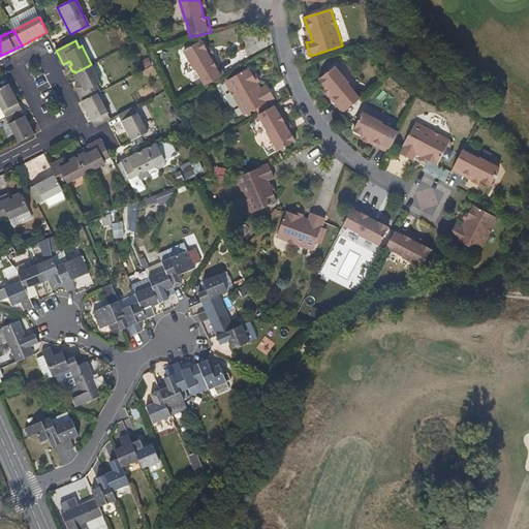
[(208,52),(201,41),(185,51),(196,71),(198,70),(207,86),(221,78),(225,74),(218,62),(215,65),(208,52)]
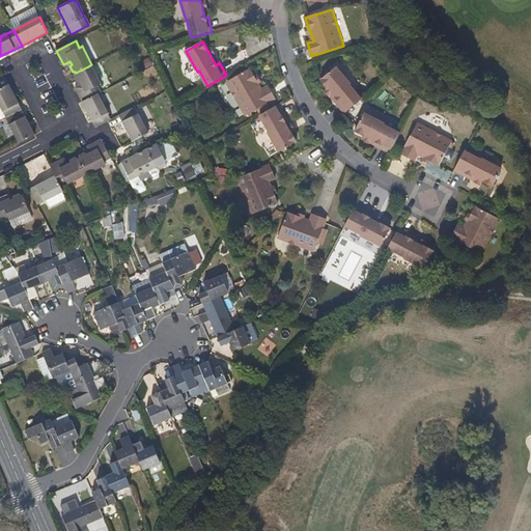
[(219,62),(212,51),(208,52),(216,65),(219,62)]
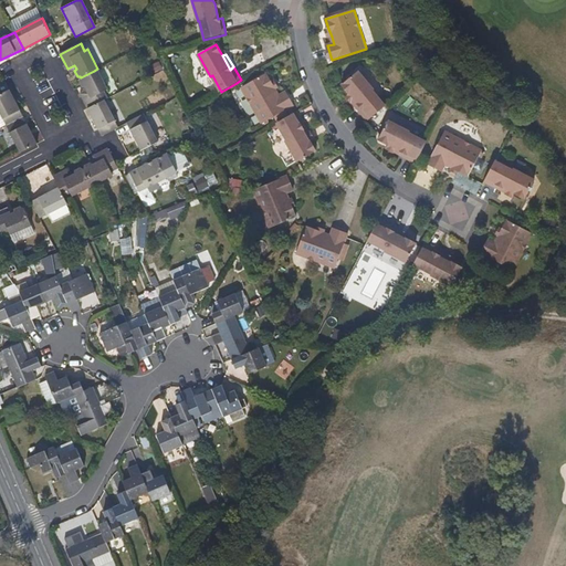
[(108,88),(97,69),(94,71),(81,77),(81,79),(80,80),(83,86),(85,86),(87,90),(81,93),(88,108),(105,100),(108,98),(105,91),(108,88)]
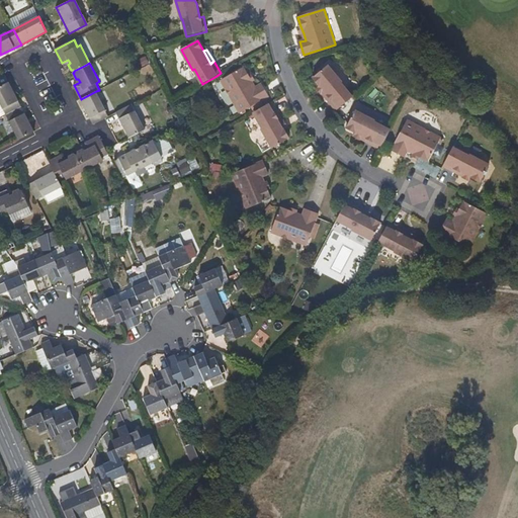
[(353,97),(342,83),(343,82),(329,66),(314,78),(322,86),(332,97),(329,100),(337,110),(353,97)]
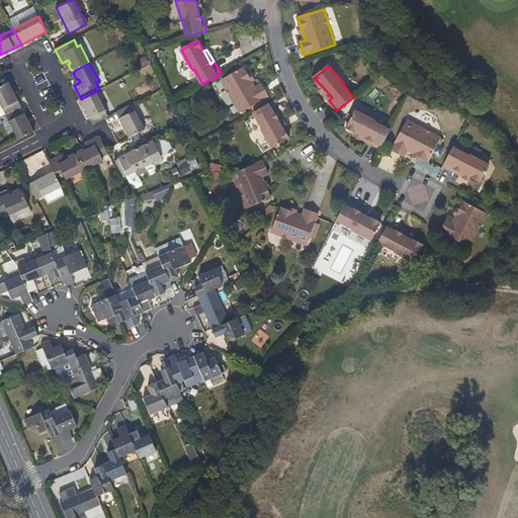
[(245,67),(222,81),(240,113),(269,97),(262,84),(256,87),(254,82),(249,75),(245,67)]
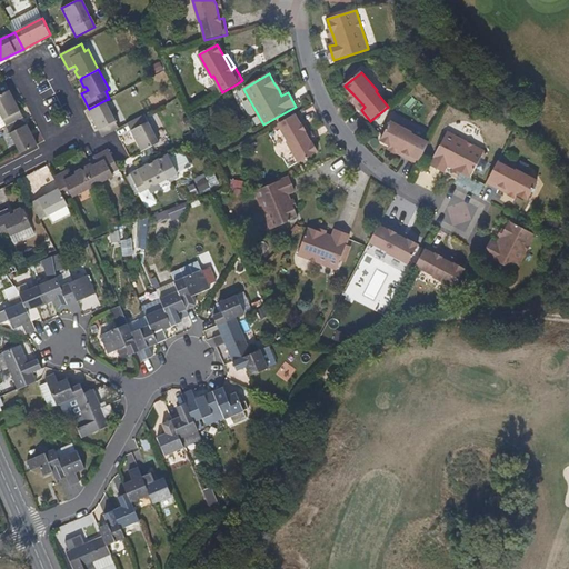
[(23,118),(10,90),(0,95),(0,112),(7,127),(23,118)]
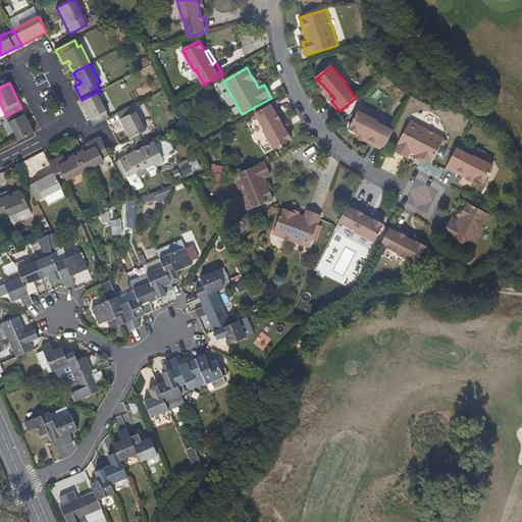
[(334,98),(324,87),(321,89),(331,101),(334,98)]
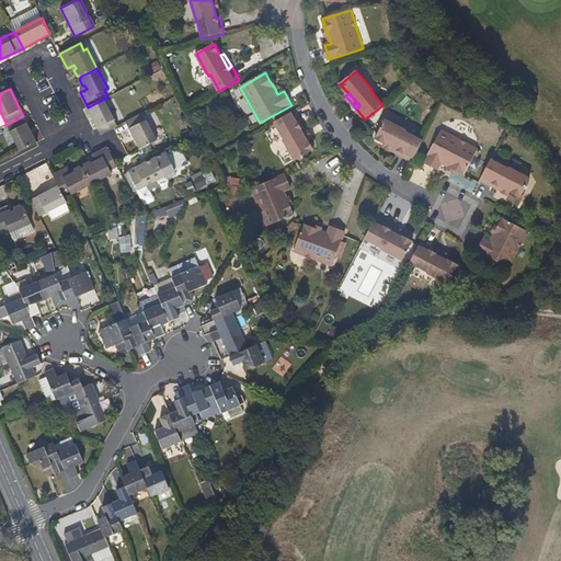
[(118,126),(104,99),(88,107),(98,127),(102,135),(118,126)]
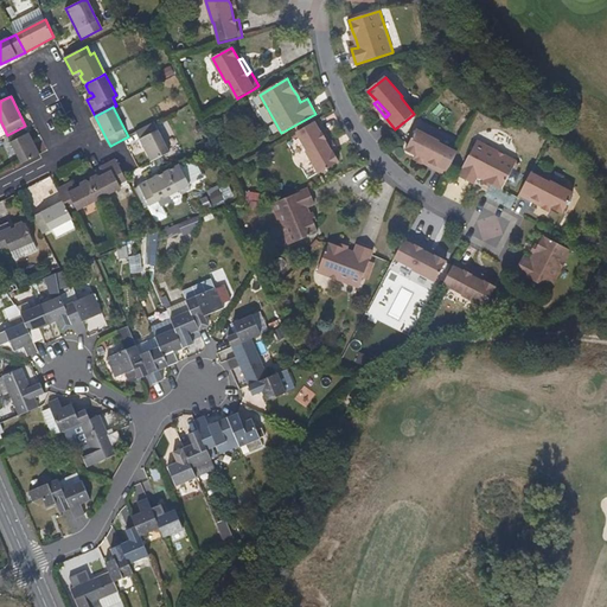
[(324,136),(326,134),(318,120),(296,133),(307,151),(306,152),(320,176),(339,164),(332,152),(324,136)]
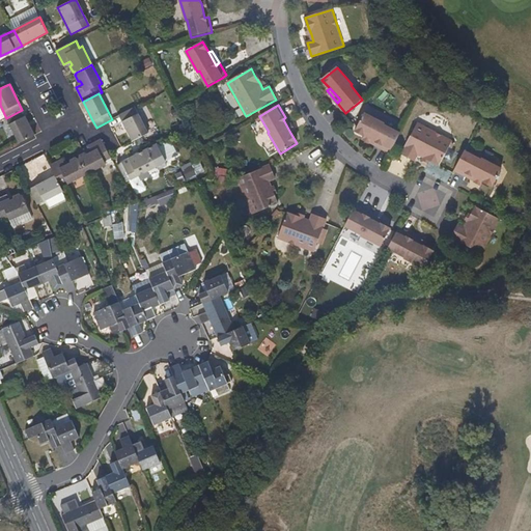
[(148,132),(135,107),(132,109),(120,115),(133,141),(142,136),(148,132)]
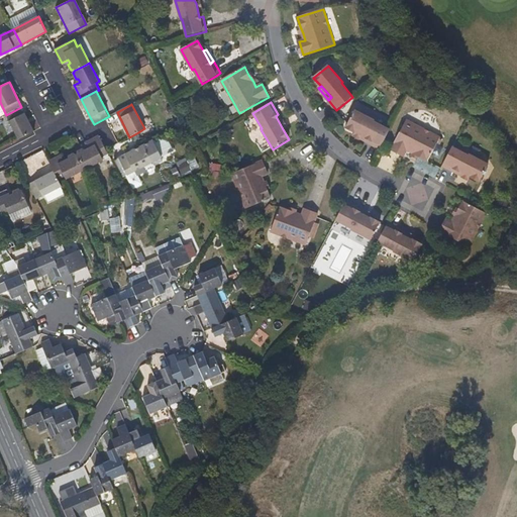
[(34,131),(21,107),(6,115),(18,139),(34,131)]
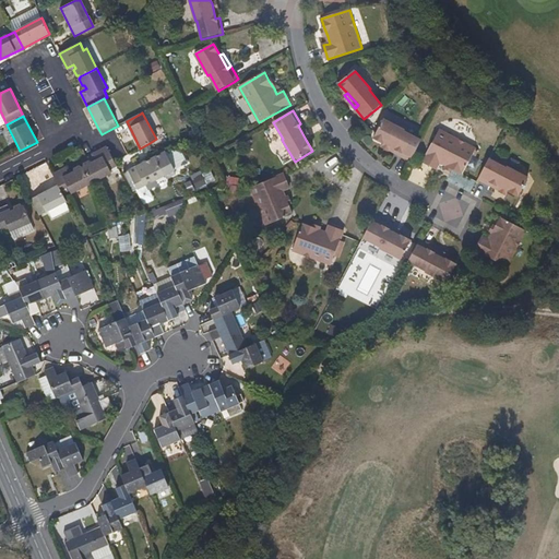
[(421,139),(404,130),(405,129),(383,118),(373,138),(384,143),(385,142),(400,150),(397,153),(411,161),(421,139)]
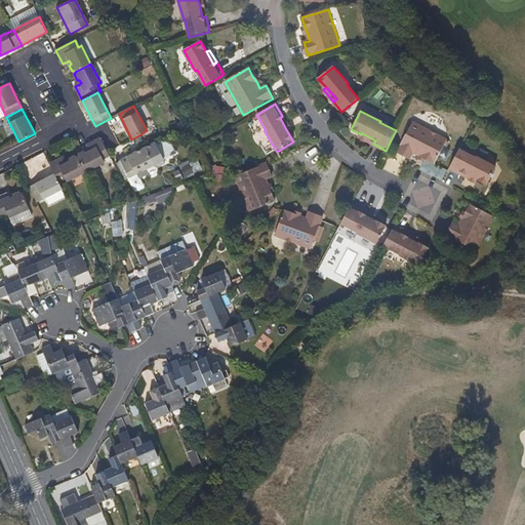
[(290,129),(282,116),(280,118),(287,131),(290,129)]
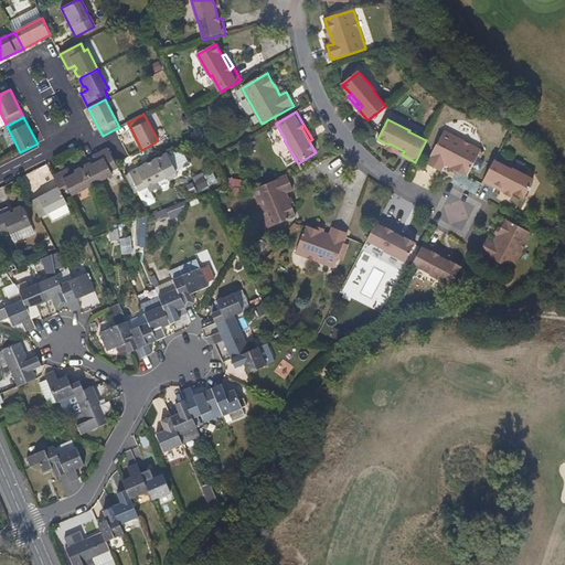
[(467,176),(481,149),(444,129),(426,163),(440,171),(445,163),(450,167),(458,171),(467,176)]
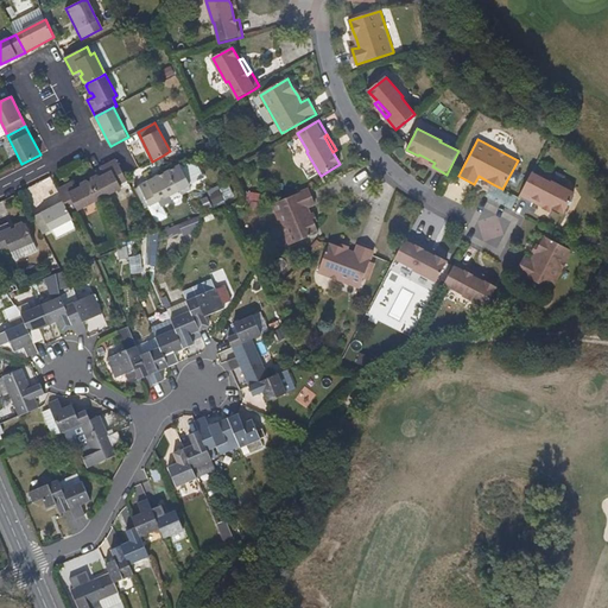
[(435,163),(419,154),(418,156),(417,159),(432,166),(435,163)]
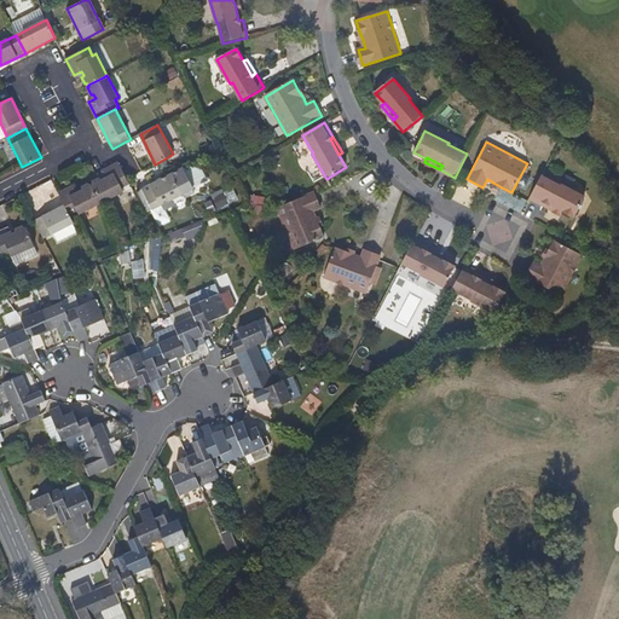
[(129,184),(127,179),(119,162),(102,171),(106,178),(103,180),(99,178),(94,180),(93,185),(102,203),(123,191),(122,187),(129,184)]
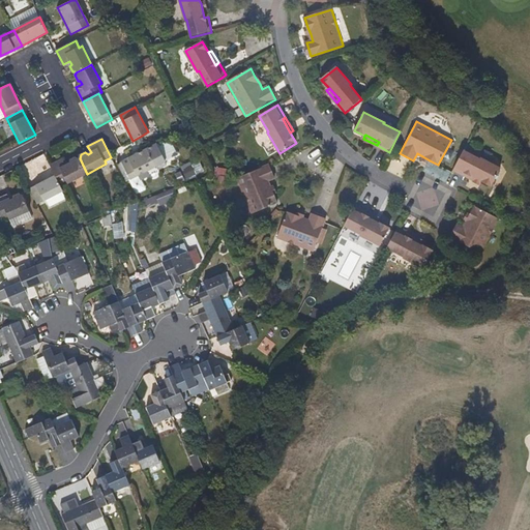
[(160,142),(166,158),(176,155),(171,139),(160,142)]
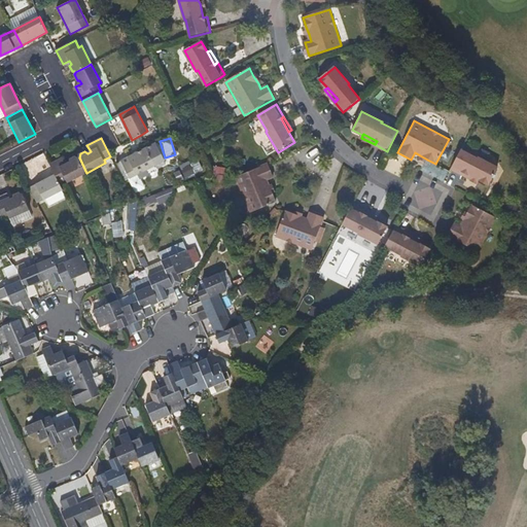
[(155,166),(146,148),(121,161),(131,178),(155,166)]
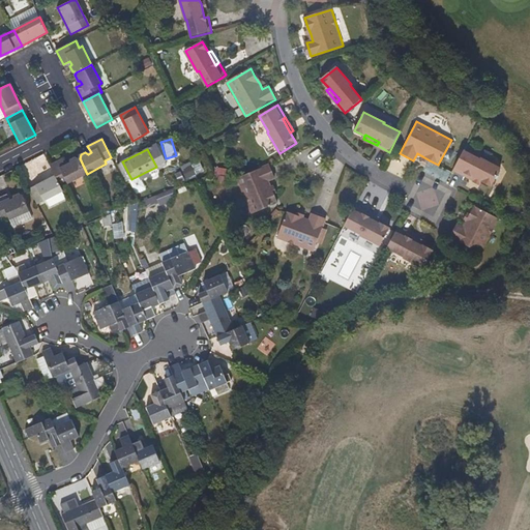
[(500,168),(473,154),(472,155),(463,151),(457,164),(453,170),(466,176),(467,173),(482,180),(492,184),(500,168)]
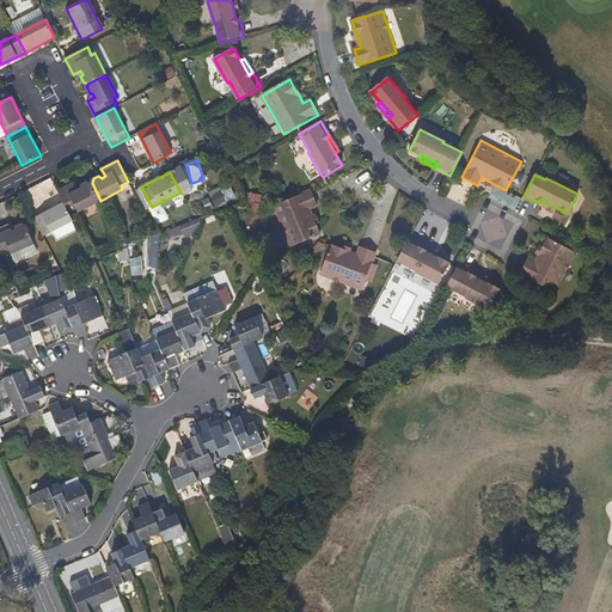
[(101,201),(92,183),(91,184),(89,182),(83,184),(83,188),(78,190),(74,182),(57,190),(69,212),(77,208),(79,212),(101,201)]
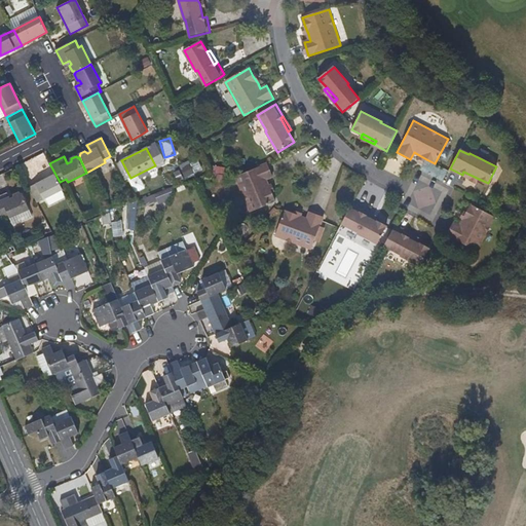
[(184,176),(201,168),(196,157),(180,164),(184,176)]
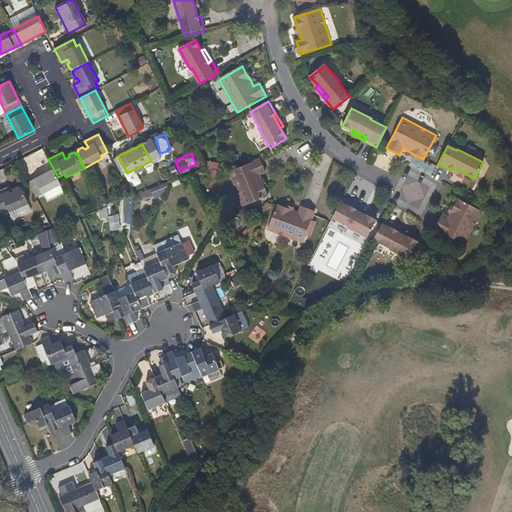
[(262,180),(260,175),(265,173),(260,159),(230,172),(244,207),(268,196),(265,189),(262,180)]
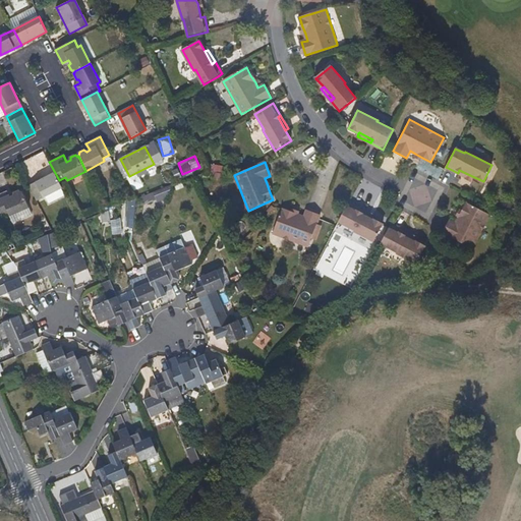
[(474,177),(459,170),(458,173),(472,181),(474,177)]
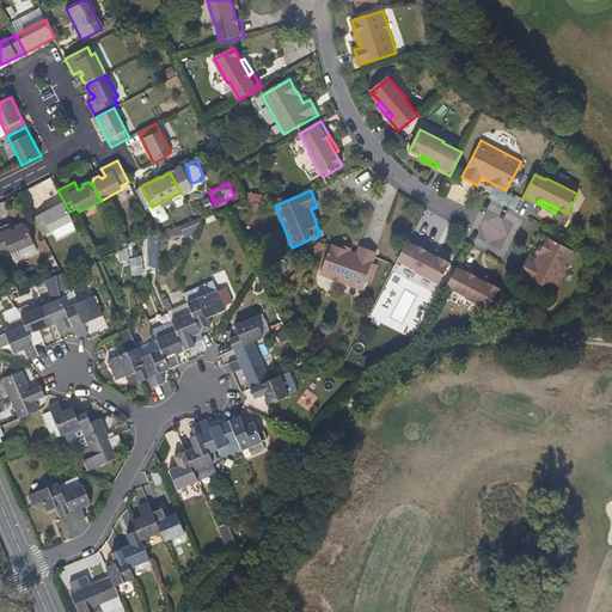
[(73,221),(72,216),(69,212),(65,203),(35,218),(37,222),(44,236),(73,221)]
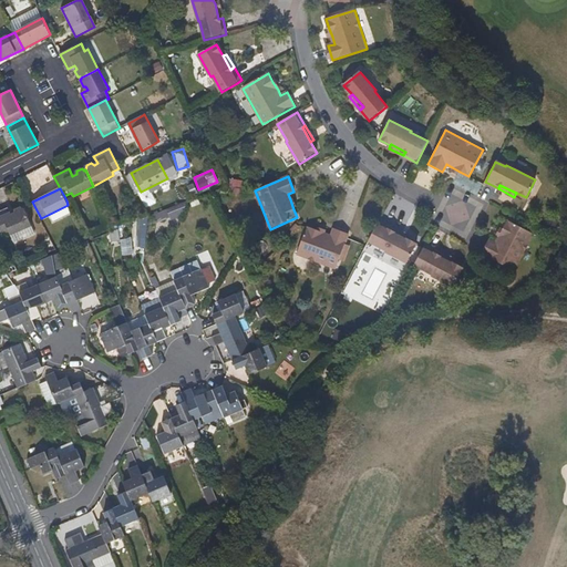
[(32,226),(24,209),(23,209),(21,207),(16,209),(16,213),(12,214),(9,207),(0,209),(0,229),(2,235),(10,232),(11,235),(32,226)]
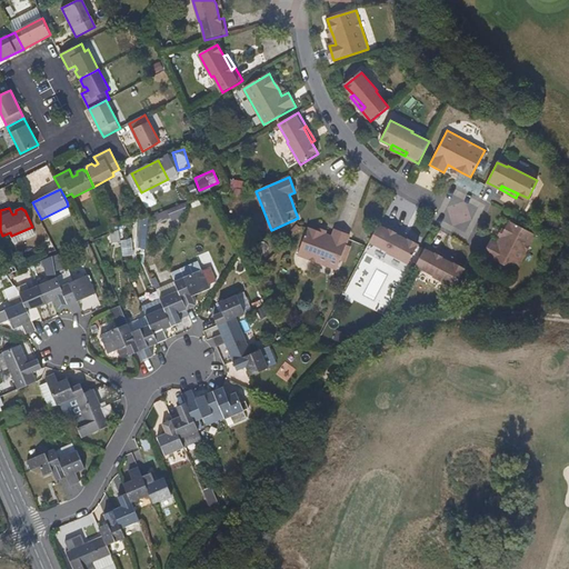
[(515,272),(535,235),(507,220),(502,230),(498,238),(495,245),(489,241),(482,255),(515,272)]
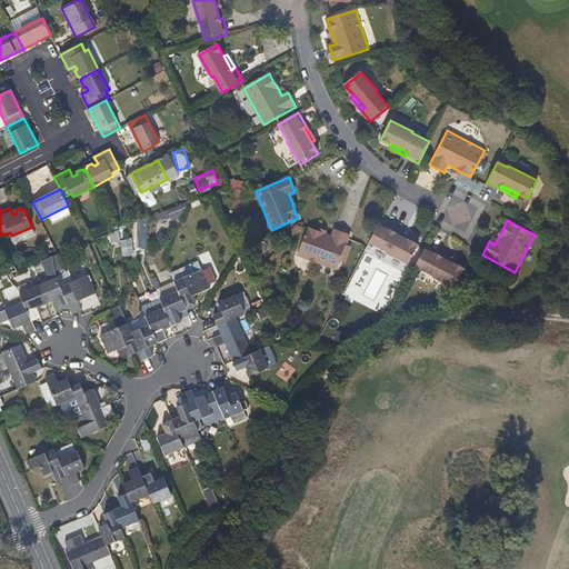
[(409,263),(418,247),(407,241),(391,233),(393,228),(380,221),(369,242),(380,248),(379,249),(409,263)]
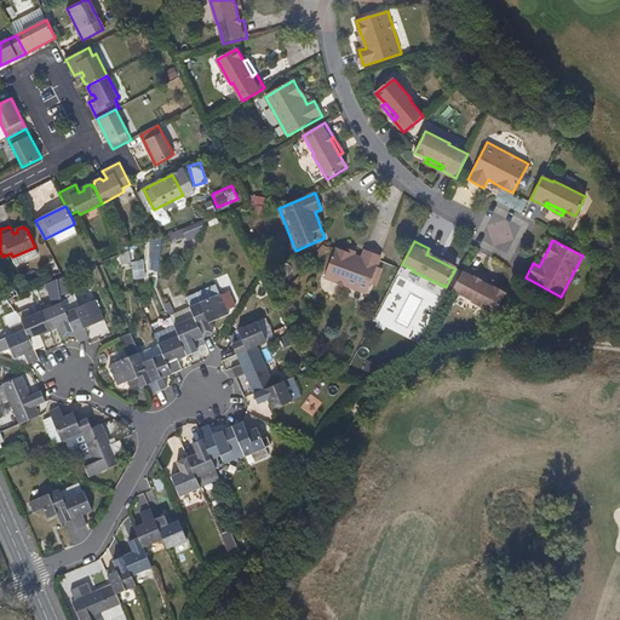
[(333,248),(322,277),(366,294),(369,285),(377,267),(380,257),(363,251),(361,258),(352,256),(344,252),(333,248)]
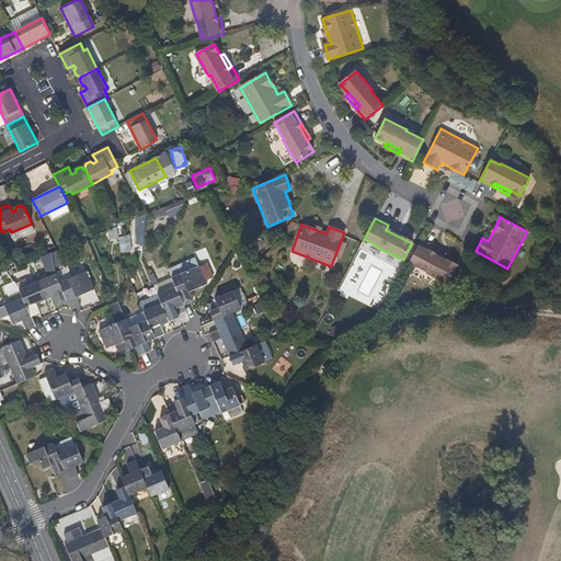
[(403,233),(388,225),(386,230),(401,238),(403,233)]
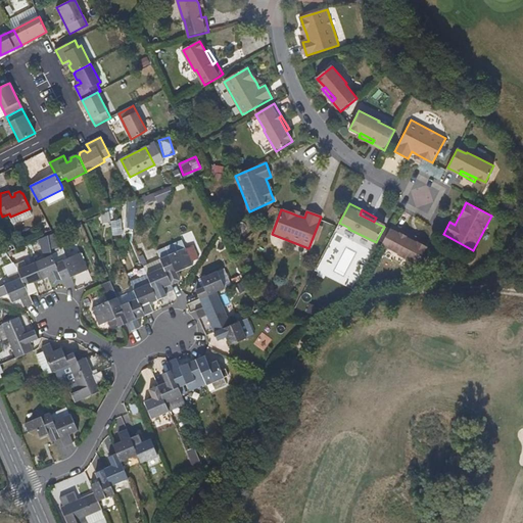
[(318,242),(323,227),(318,225),(312,240),(318,242)]
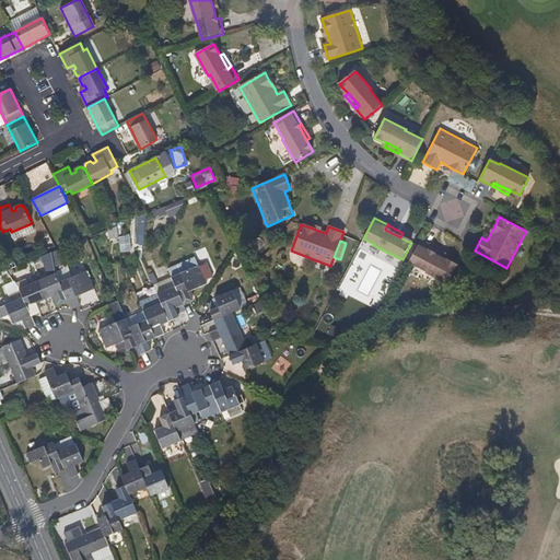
[(445,260),(430,253),(432,248),(419,242),(408,261),(420,268),(419,269),(446,283),(455,266),(445,260)]
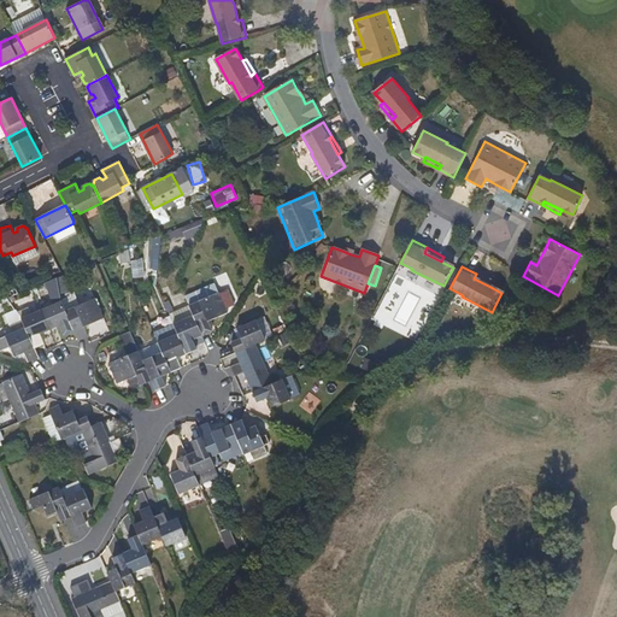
[(492,282),(476,274),(474,278),(491,287),(492,282)]
